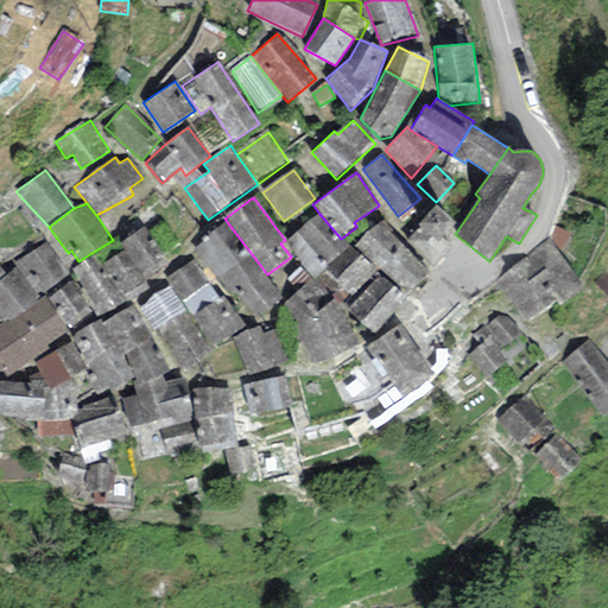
[(455,222),(436,206),(417,225),(420,227),(437,242),(442,238),(444,240),(454,230),(450,227),(455,222)]
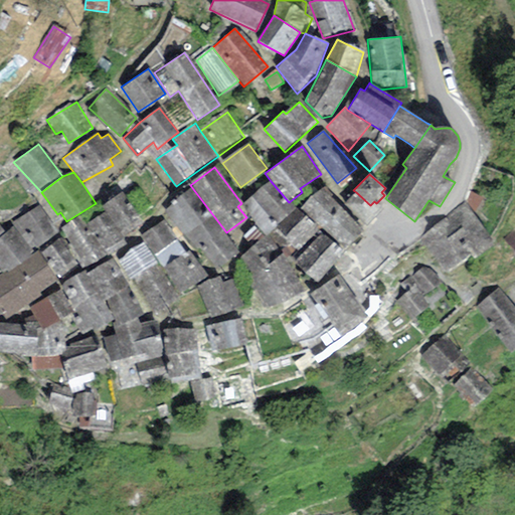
[(289,202),(271,181),(241,206),(267,234),(273,228),(295,209),(289,202)]
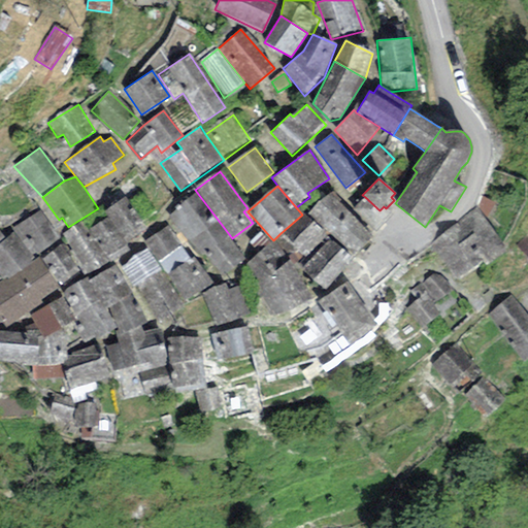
[(373,237),(355,217),(332,192),(307,213),(354,260),(371,240),(373,237)]
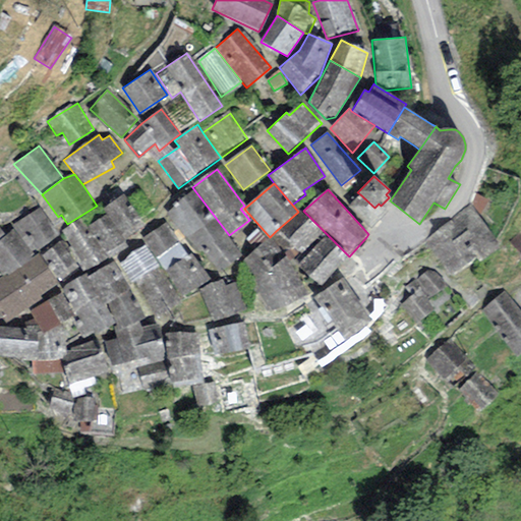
[(167,212),(186,237),(212,218),(192,192),(167,212)]
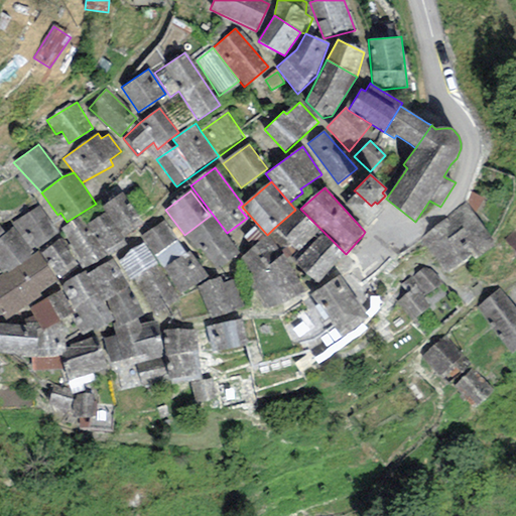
[(123,192),(102,207),(106,212),(122,237),(142,224),(123,192)]
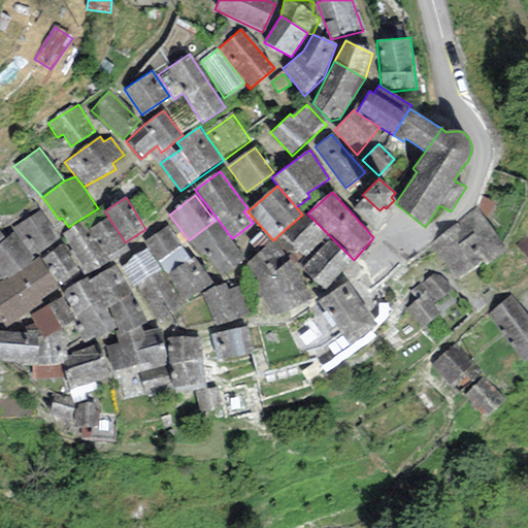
[(380,210),(365,197),(353,209),(375,232),(392,215),(386,208),(384,206),(380,210)]
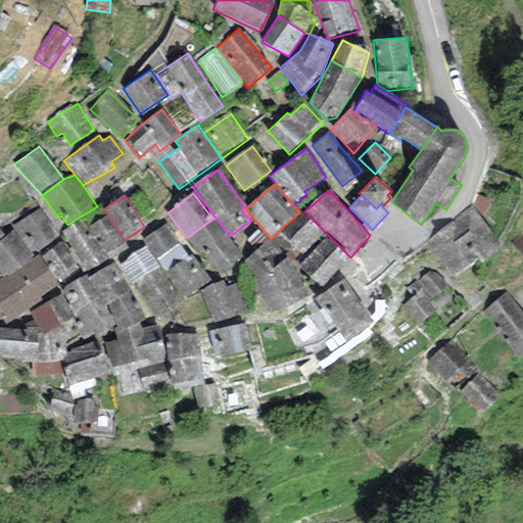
[(503,248),(472,206),(426,243),(453,278),(478,260),(480,264),(503,248)]
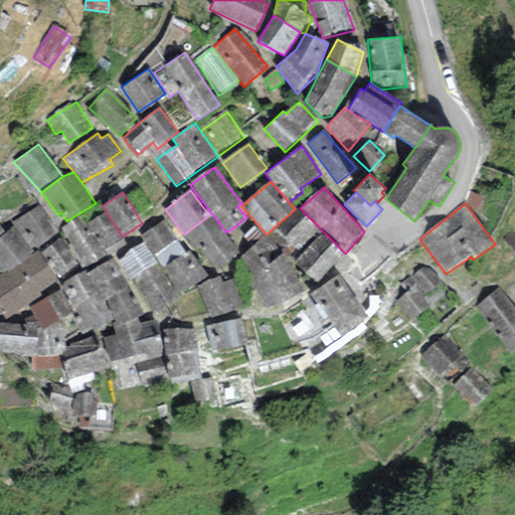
[(40,205),(11,223),(14,226),(30,250),(57,232),(40,205)]
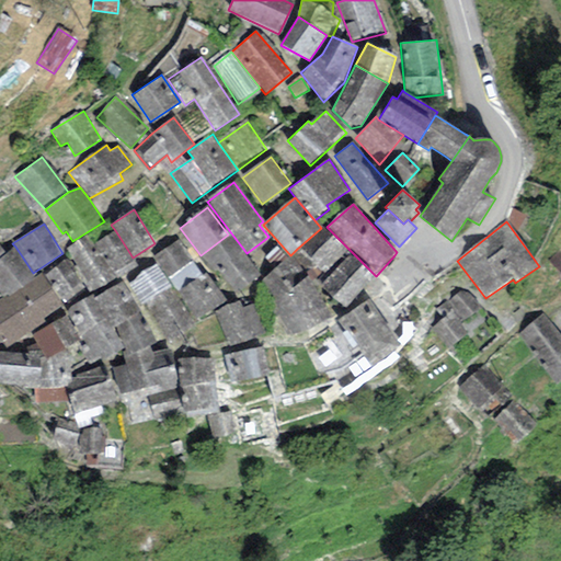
[(347,249),(321,228),(297,249),(323,274),(347,249)]
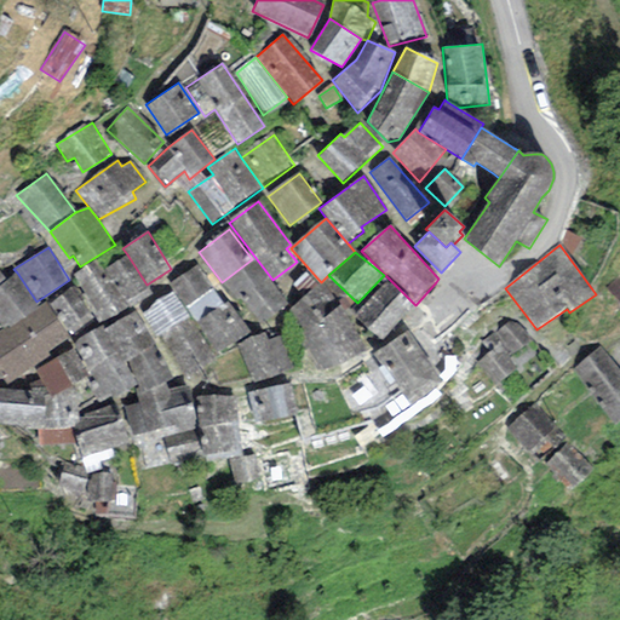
[(127,254),(104,269),(128,308),(130,310),(154,296),(147,285),(127,254)]
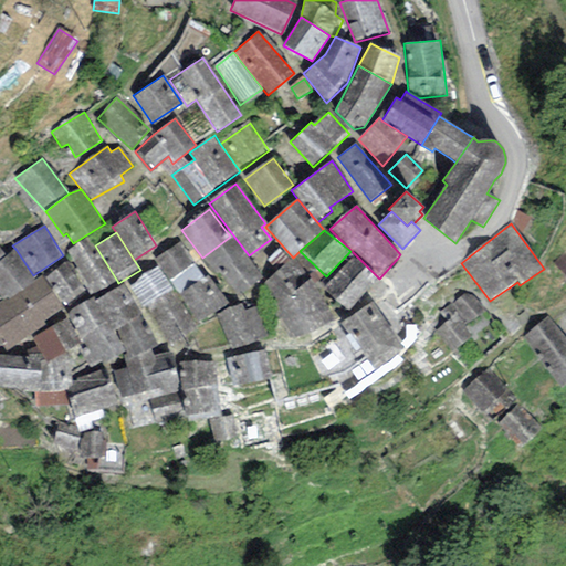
[(264,279),(230,237),(202,258),(216,273),(220,270),(241,296),(264,279)]
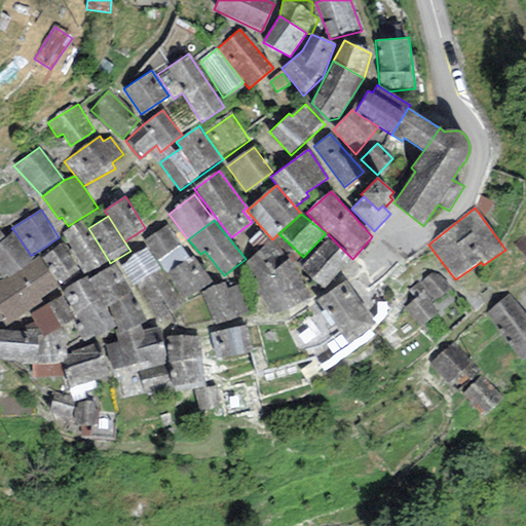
[(81,222),(63,233),(83,274),(109,261),(88,228),(85,229),(81,222)]
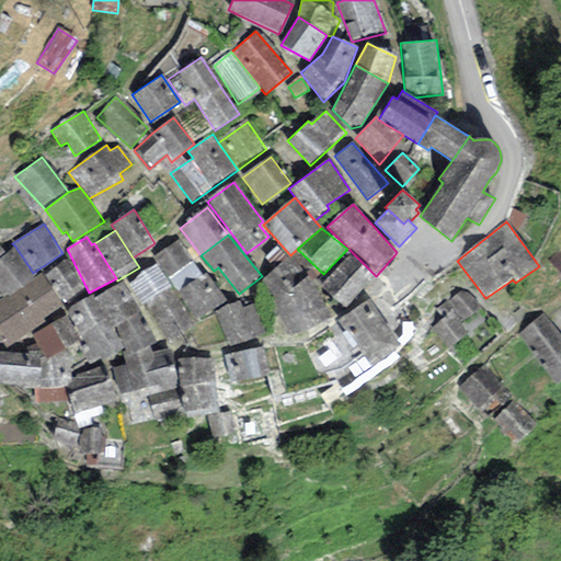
[(178,240),(152,256),(157,263),(195,321),(225,300),(206,273),(202,275),(178,240)]
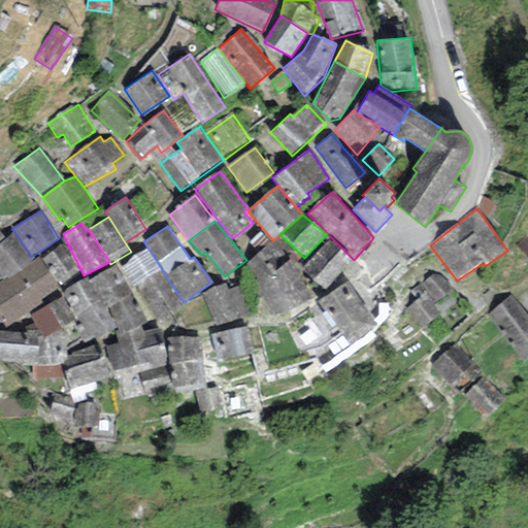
[(31,257),(14,232),(3,240),(5,243),(0,249),(0,276),(1,275),(5,277),(7,281),(34,263),(31,257)]
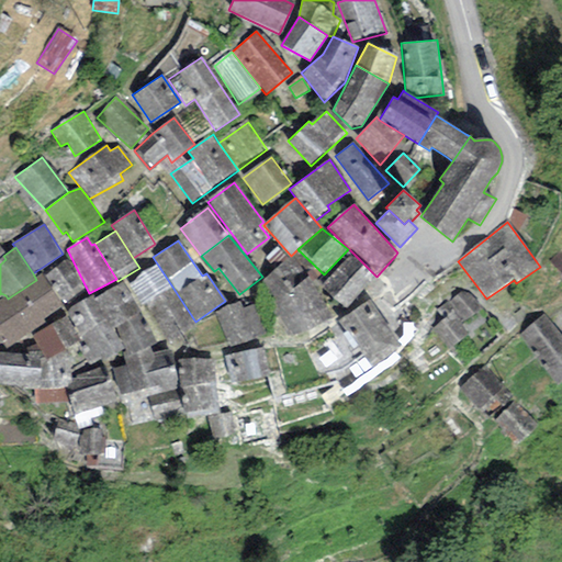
[(561,250),(550,263),(561,274),(561,250)]
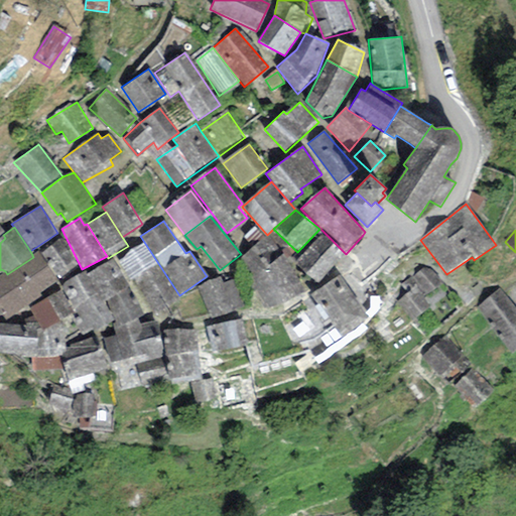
[(344,254),(321,234),(294,264),(316,284),(344,254)]
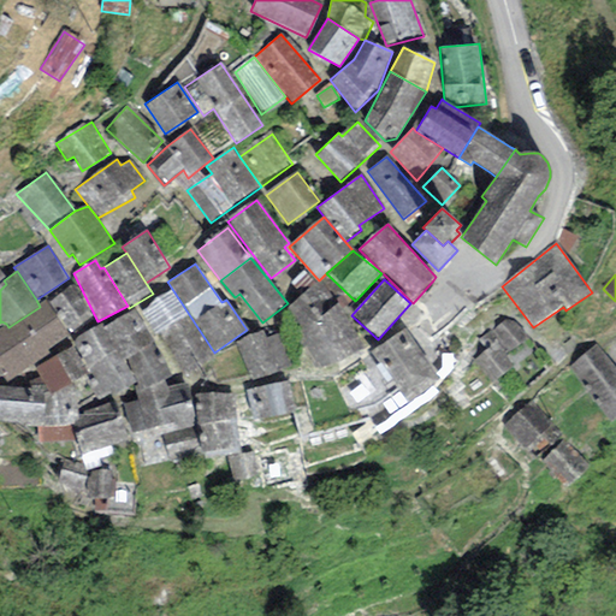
[(315,286),(286,311),(303,338),(298,341),(317,372),(361,351),(338,307),(320,282),(315,286)]
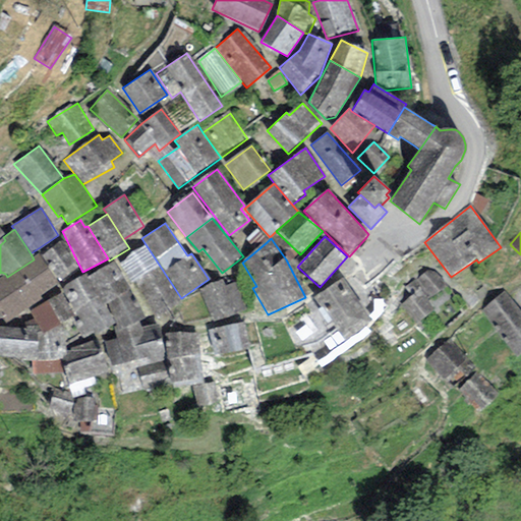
[(77,269),(59,241),(40,256),(58,283),(77,269)]
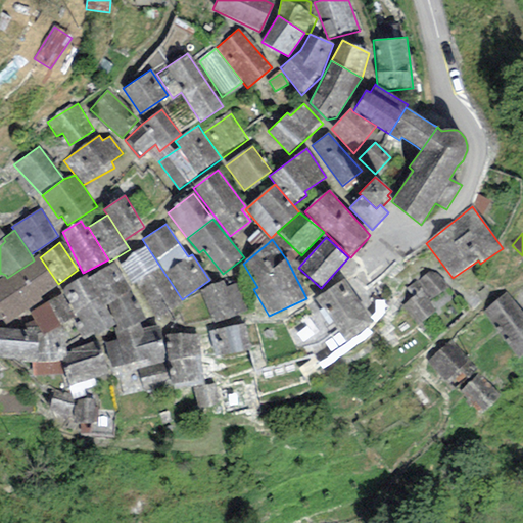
[(132,254),(120,264),(132,287),(134,283),(158,320),(184,302),(182,299),(146,245),(132,254)]
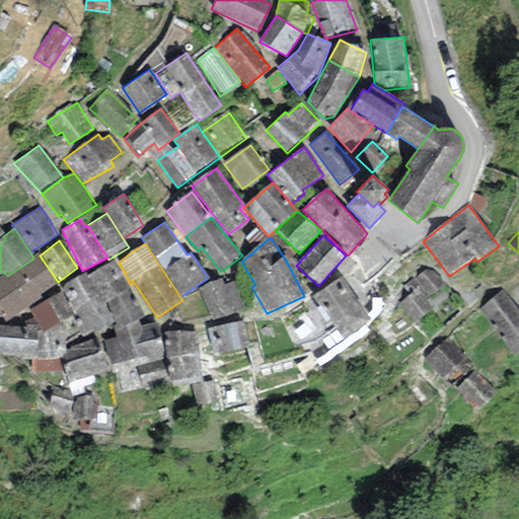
[(58,282),(40,255),(33,258),(7,276),(5,273),(0,276),(0,314),(4,313),(6,317),(43,298),(40,295),(58,282)]
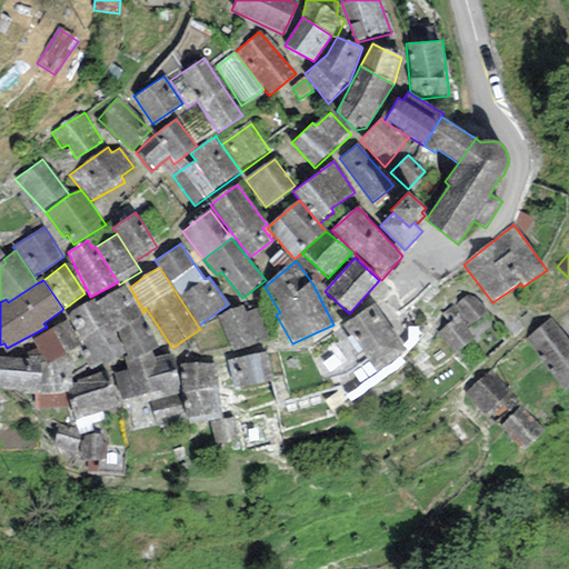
[(125,287),(97,303),(113,332),(141,316),(125,287)]
